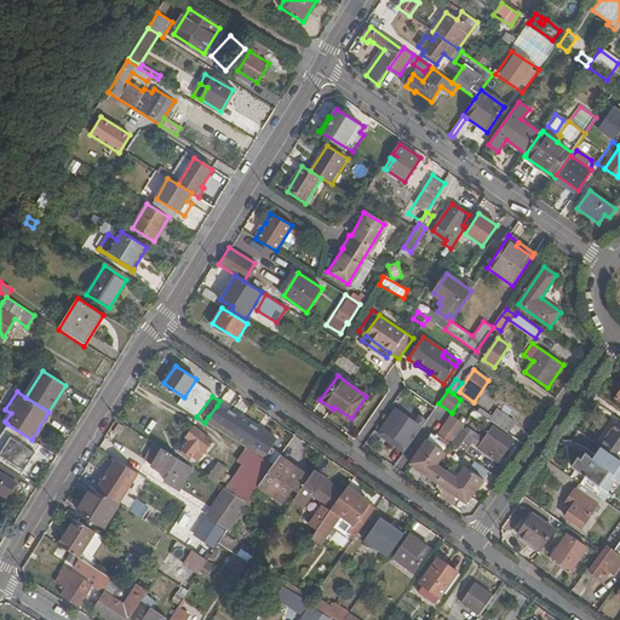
[(222,424),(228,413),(217,406),(208,417),(222,424)]
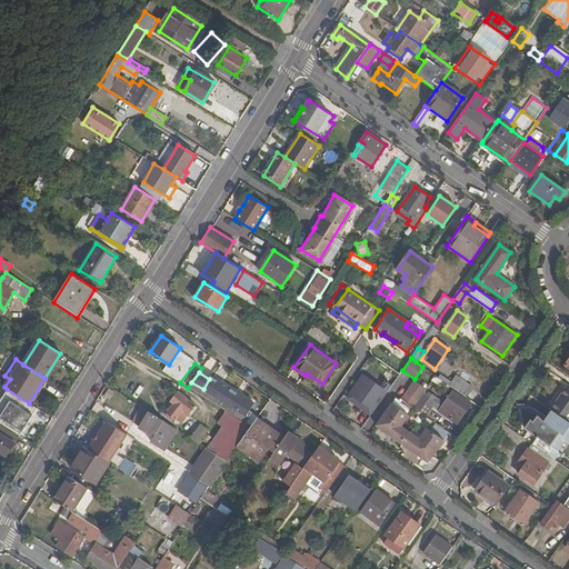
[(351,393),(369,407),(375,410),(387,392),(391,387),(386,383),(382,389),(363,376),(351,393)]
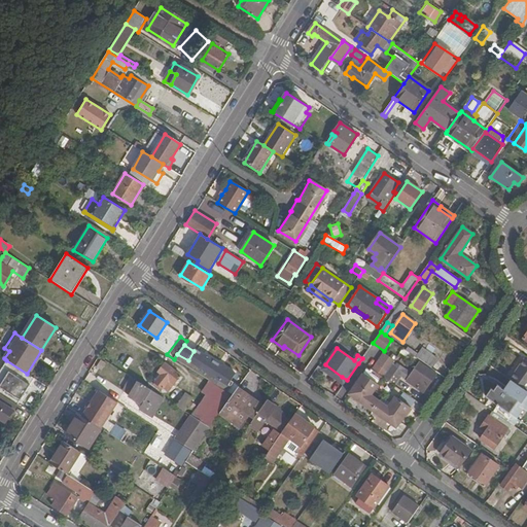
[(194,351),(188,360),(227,387),(236,374),(195,349),(194,351)]
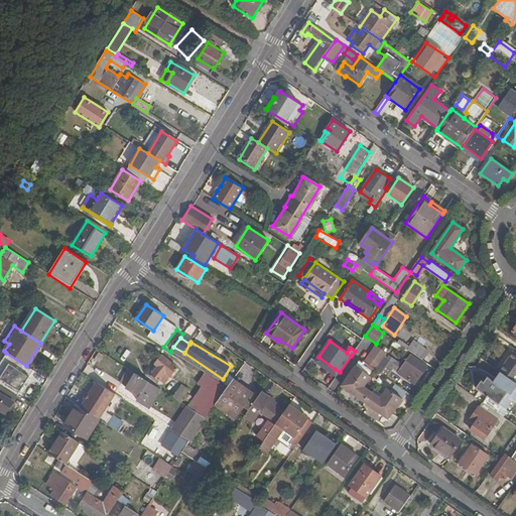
[(414,342),(407,350),(412,353),(422,361),(428,352),(414,342)]
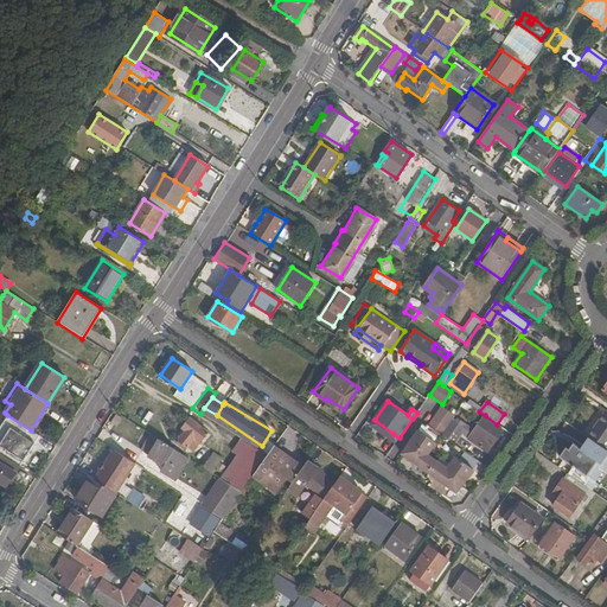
[(429,427),(441,435),(447,427),(452,420),(454,416),(455,415),(442,407),(429,427)]
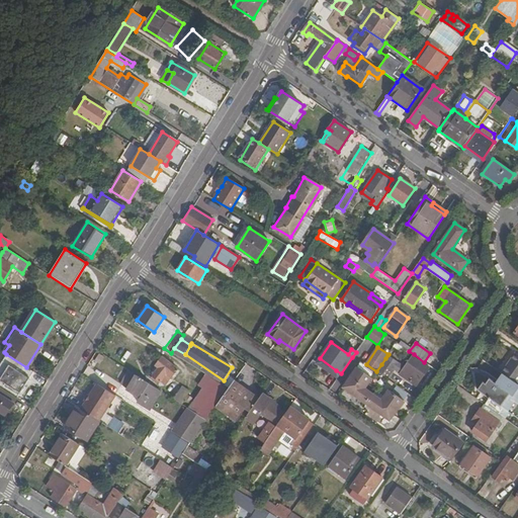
[(517,379),(517,355),(515,353),(503,371),(517,381),(517,379)]
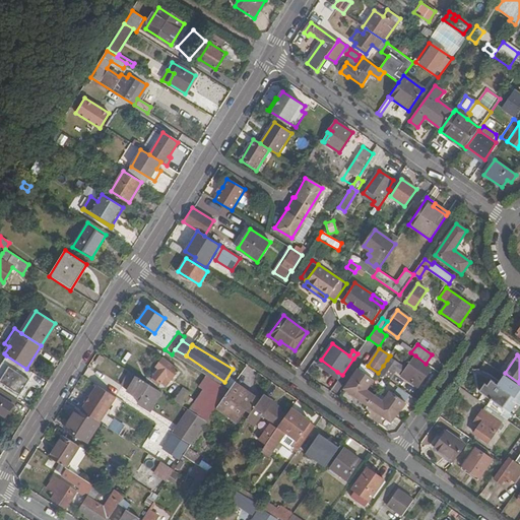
[(30,379),(35,373),(26,369),(6,355),(3,362),(15,369),(30,379)]
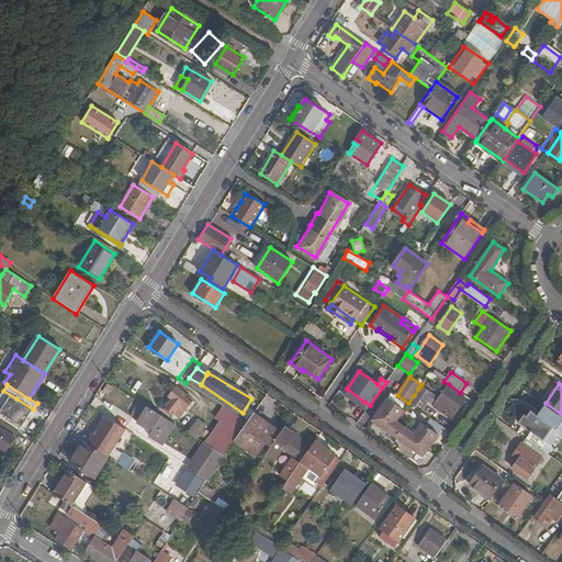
[(243,413),(201,384),(197,390),(223,406),(239,417),(243,413)]
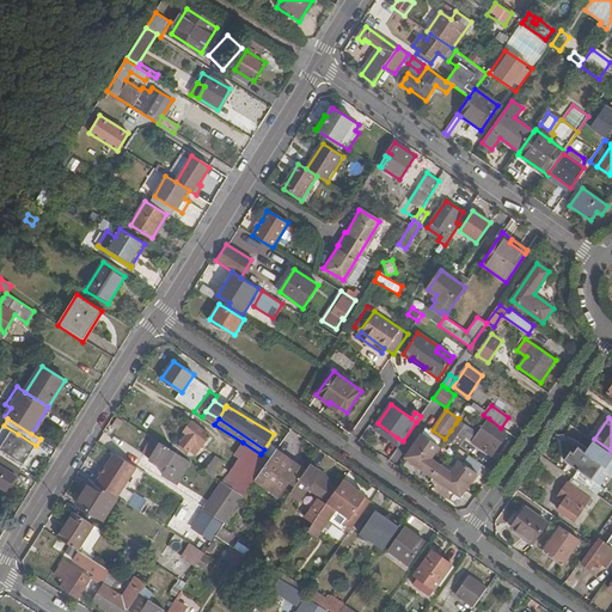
[(508,433),(501,428),(489,418),(472,442),(491,457),(508,433)]
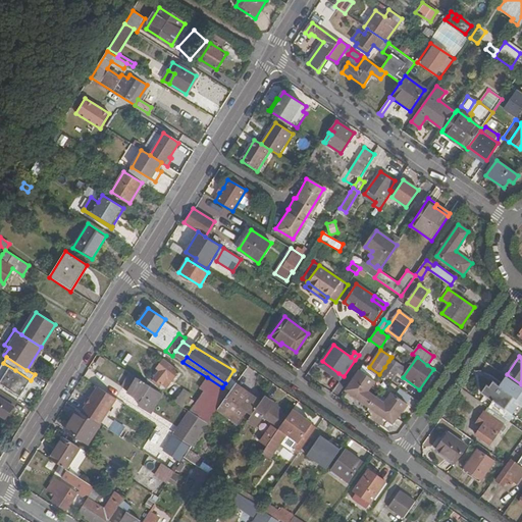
[(160,371),(154,378),(163,384),(166,380),(170,384),(179,372),(164,360),(157,369),(160,371)]
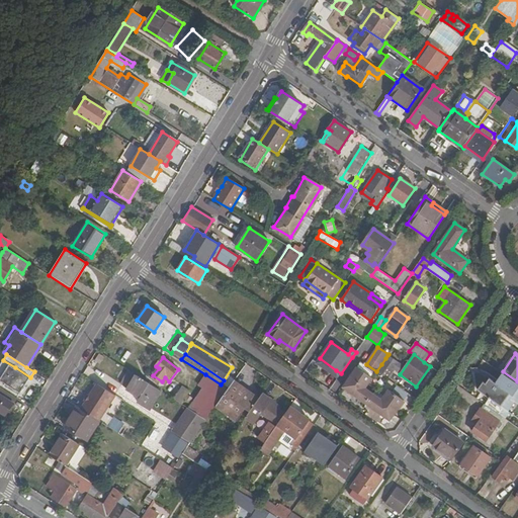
[(336,370),(320,358),(317,362),(338,377),(341,373),(336,370)]
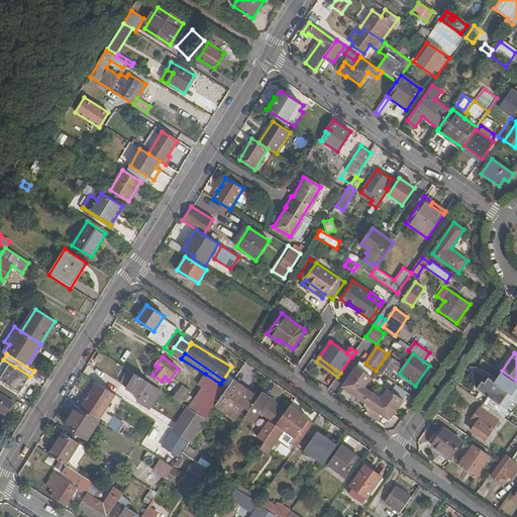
[(392,372),(396,366),(385,357),(381,364),(392,372)]
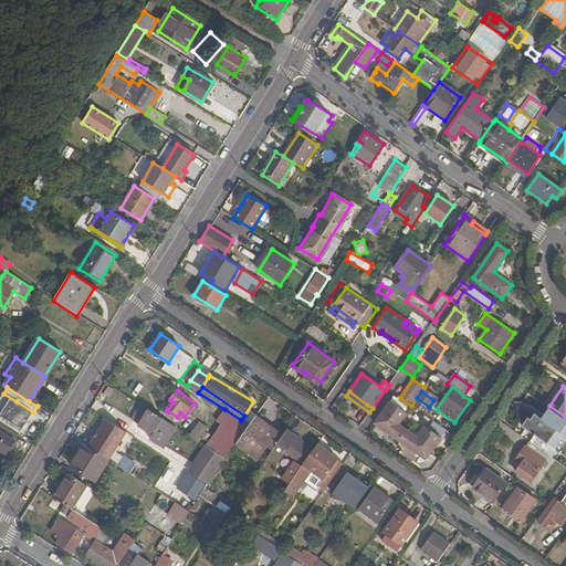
[(394,397),(389,402),(406,415),(411,406),(400,398),(399,397),(394,397)]
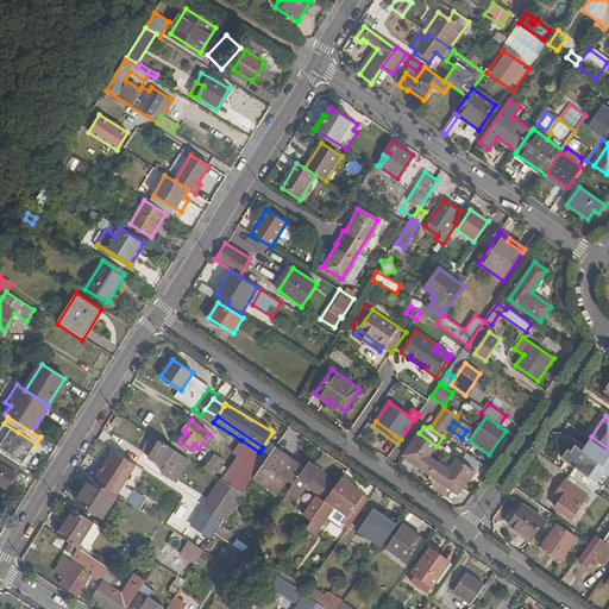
[(443,437),(456,446),(462,438),(449,428),(443,437)]
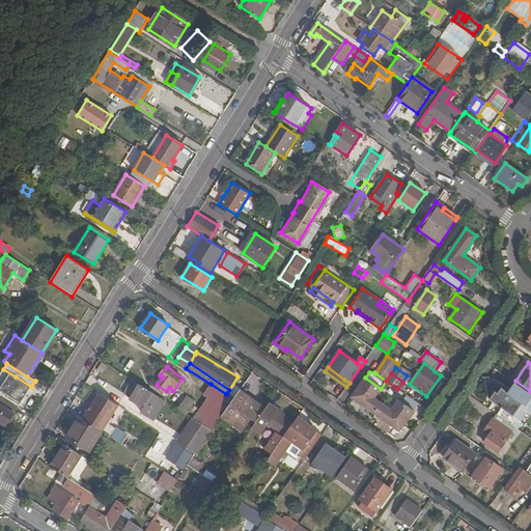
[(20,404),(31,387),(16,376),(4,394),(20,404)]
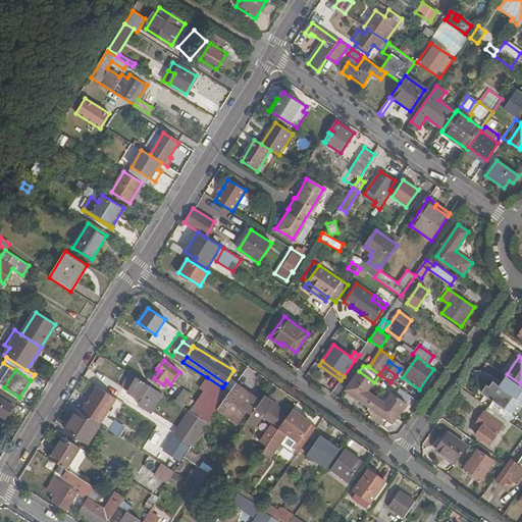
[(137,378),(123,370),(123,371),(129,375),(136,379),(137,378)]
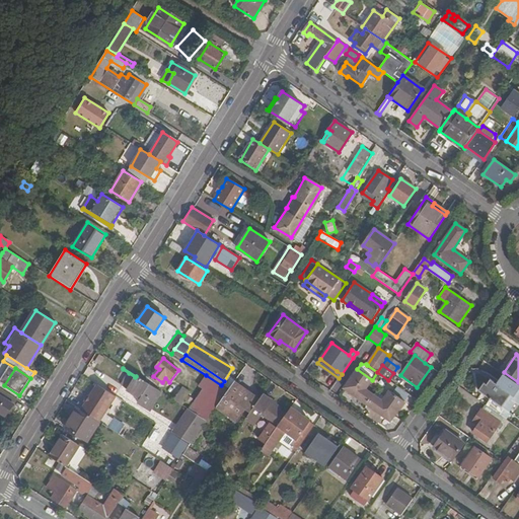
[(123,369),(115,381),(121,385),(129,373),(123,369)]
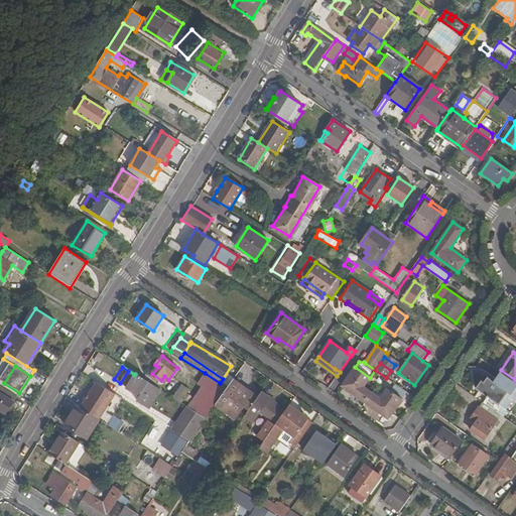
[(402,400),(390,392),(388,390),(381,400),(372,394),(363,388),(370,378),(355,367),(342,387),(365,404),(388,420),(402,400)]
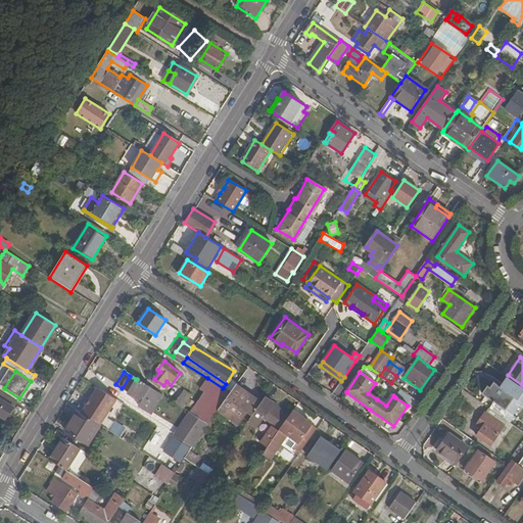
[(140,405),(152,413),(156,406),(163,395),(137,379),(136,380),(130,376),(122,388),(142,401),(140,405)]
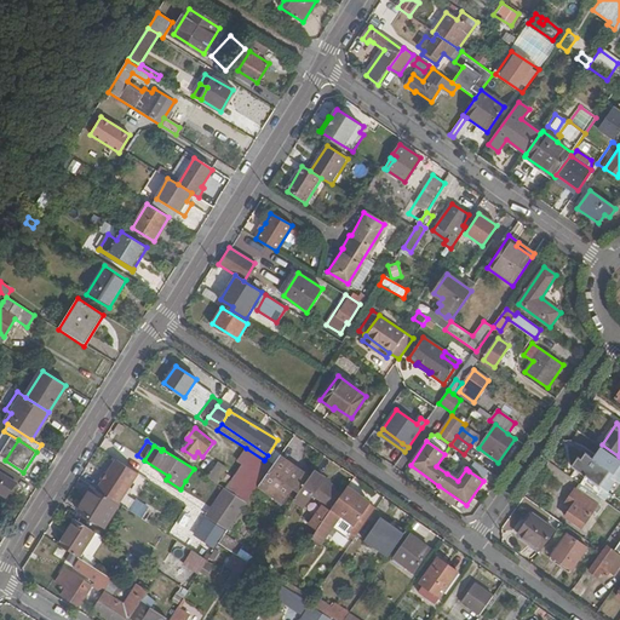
[(574,465),(567,475),(580,483),(595,494),(608,476),(612,478),(619,466),(619,459),(602,447),(593,459),(591,457),(581,471),(574,465)]
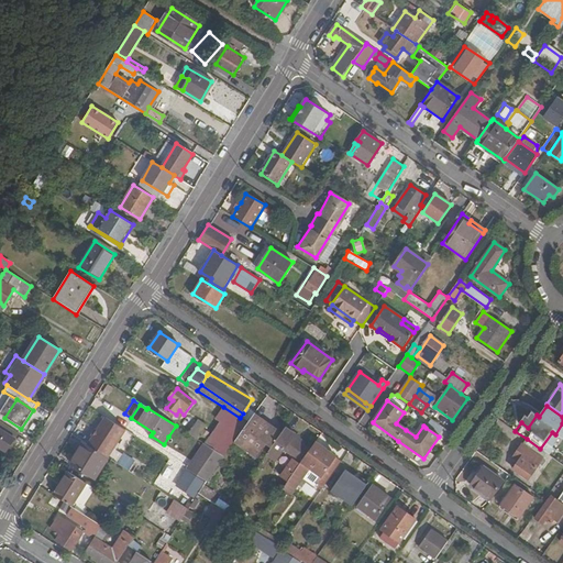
[(220,422),(206,444),(208,446),(224,456),(236,441),(249,423),(240,418),(223,407),(216,419),(220,422)]
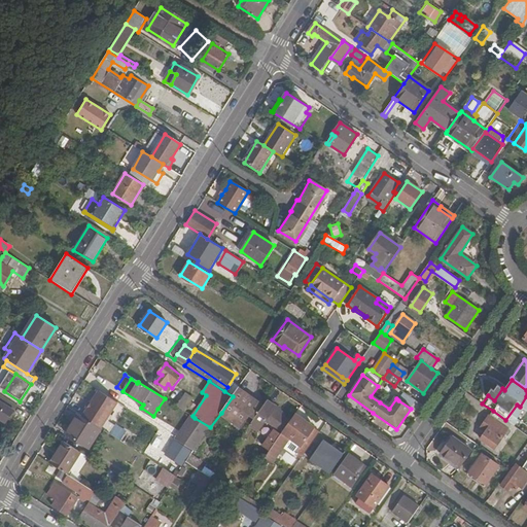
[(227,387),(224,391),(233,396),(236,391),(227,387)]
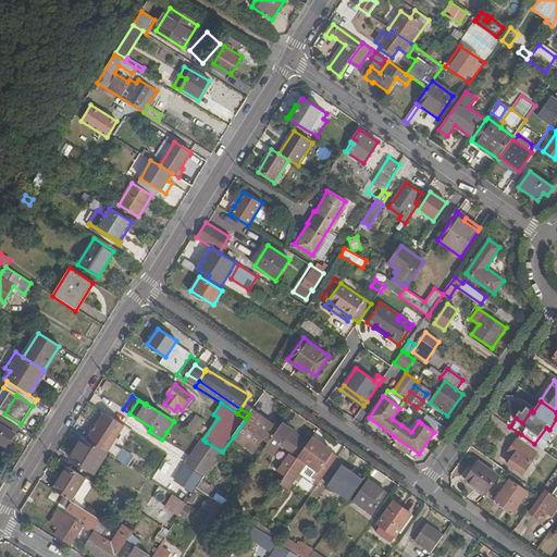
[(270,442),(279,429),(251,410),(249,413),(246,419),(234,436),(256,452),(264,438),(270,442)]
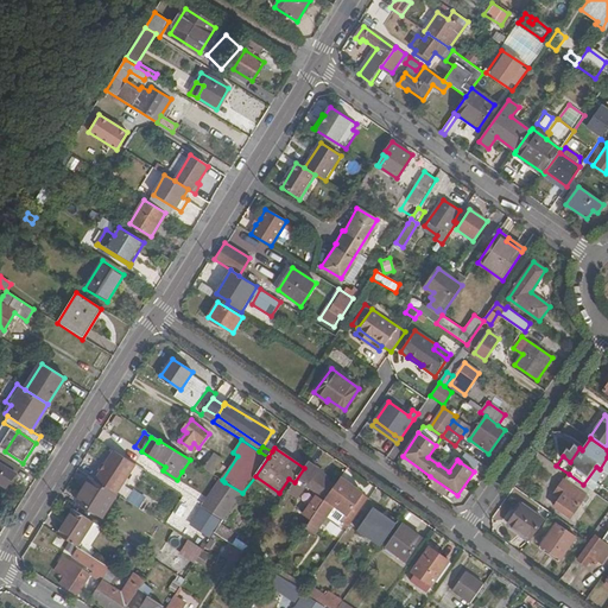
[(124,486),(135,464),(114,451),(95,481),(118,495),(127,501),(133,492),(124,486)]
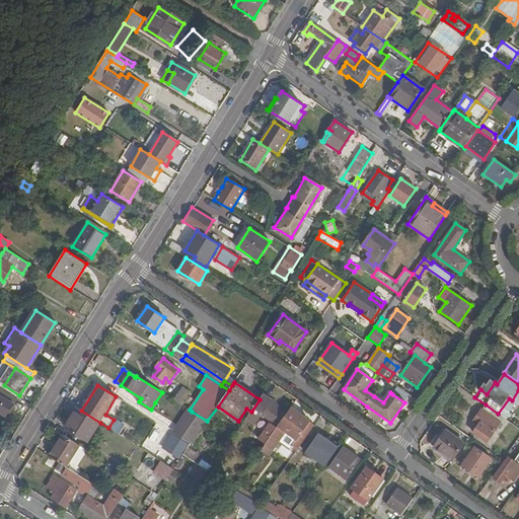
[(172,400),(181,405),(189,390),(180,386),(172,400)]
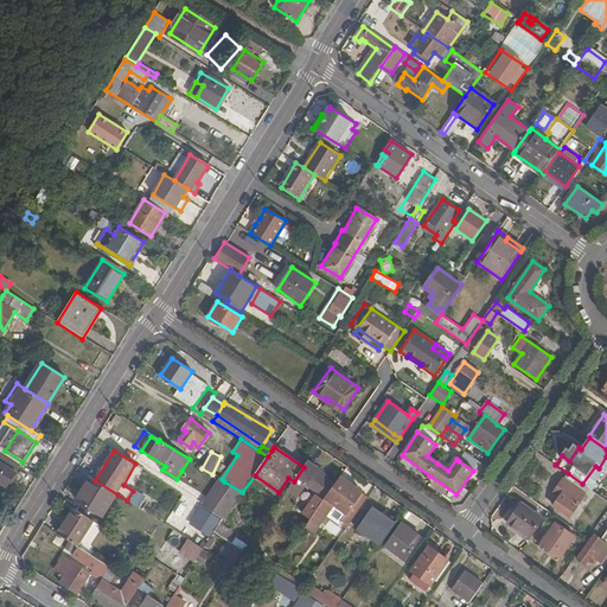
[(459,461),(473,471),(479,462),(465,452),(459,461)]
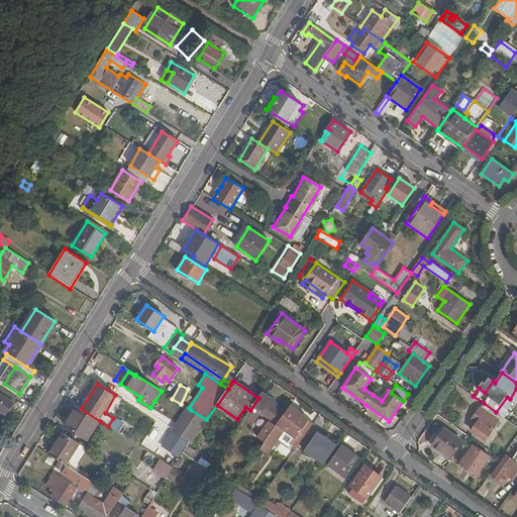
[(0,411),(5,414),(16,397),(0,387),(0,411)]
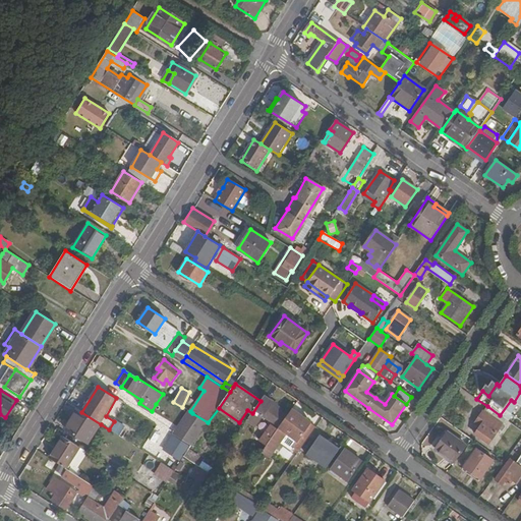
[(280,426),(290,413),(265,396),(261,401),(252,413),(246,420),(255,426),(264,416),(280,426)]
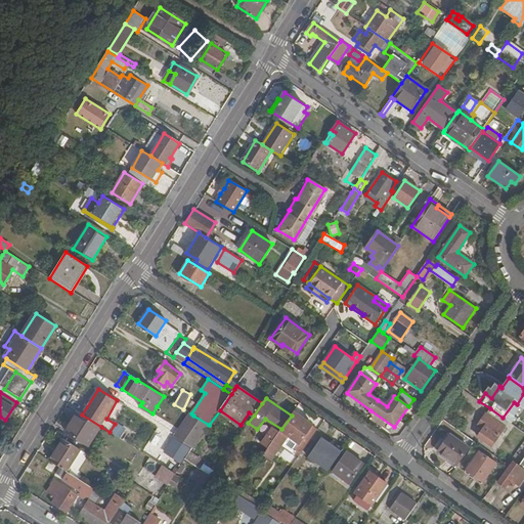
[(523,404),(515,415),(523,423),(523,404)]
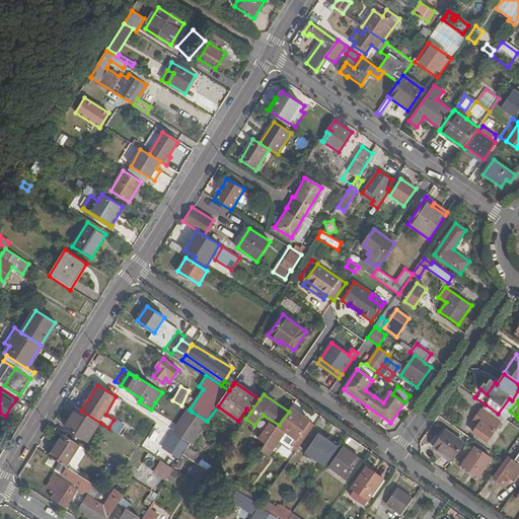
[(155,402),(151,410),(156,413),(160,405),(155,402)]
